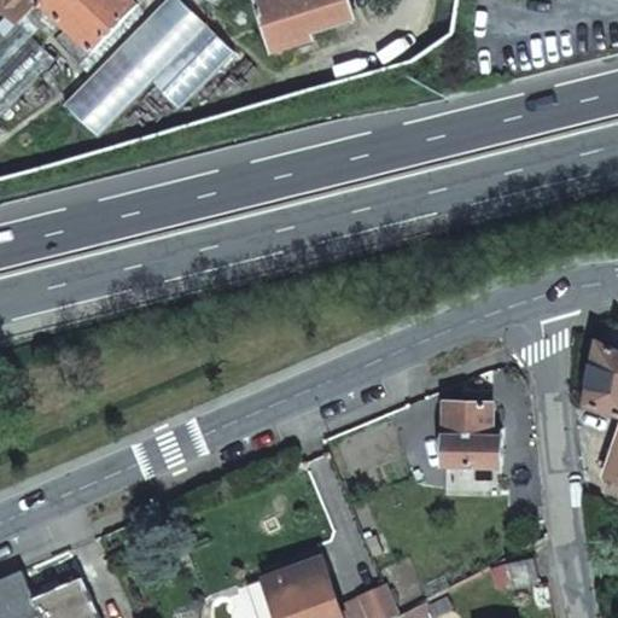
[(0,0),(0,6),(6,11),(0,16),(0,30),(5,34),(38,0),(0,0)]
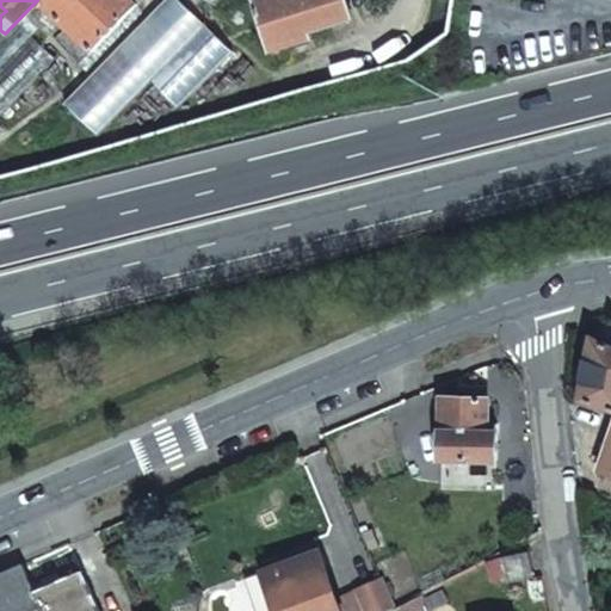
[(0,38),(0,112),(53,59),(30,36),(42,24),(50,32),(61,22),(38,0),(37,0),(5,34),(0,38)]
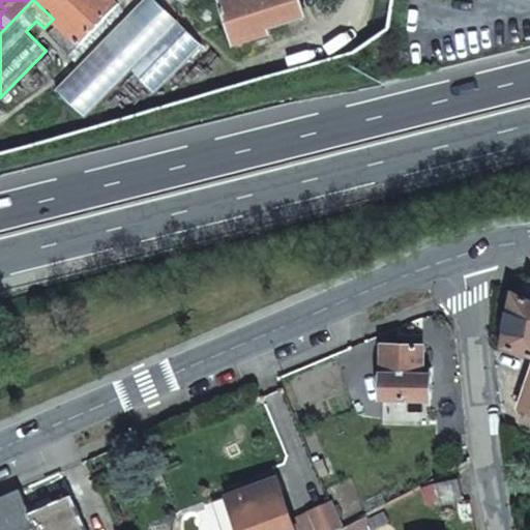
[(33,0),(53,19),(78,42),(118,1),(117,0),(33,0)]
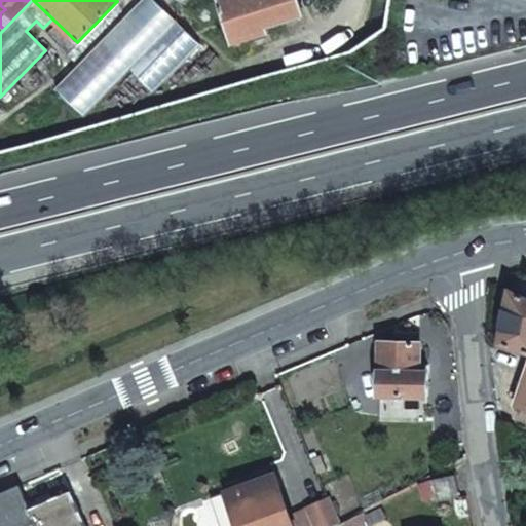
[(297,0),(221,0),(234,39),(266,29),(265,24),(301,11),(297,0)]
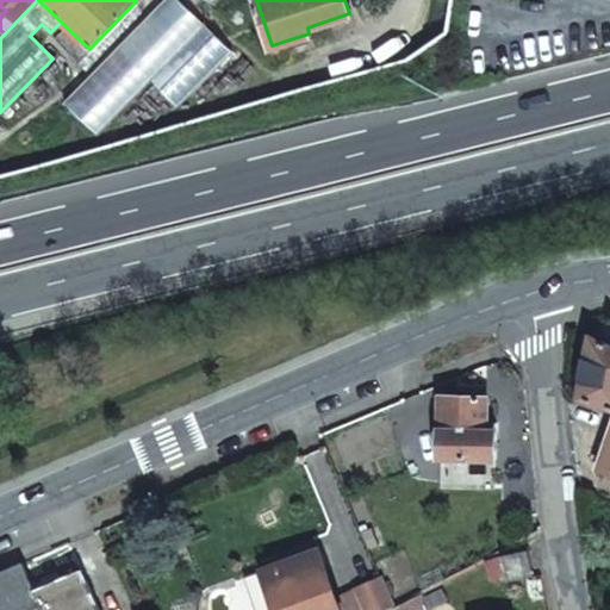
[(85,69),(144,8),(138,2),(136,1),(89,49),(78,61),(85,69)]
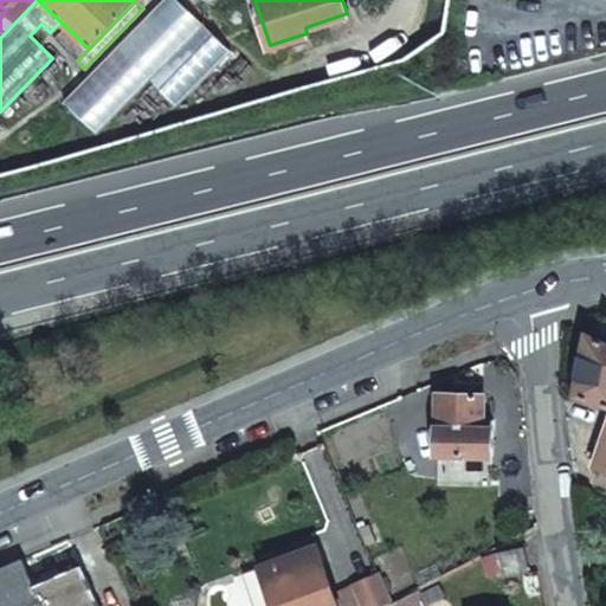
[(573,393),(605,403),(605,339),(585,329),(573,393)]
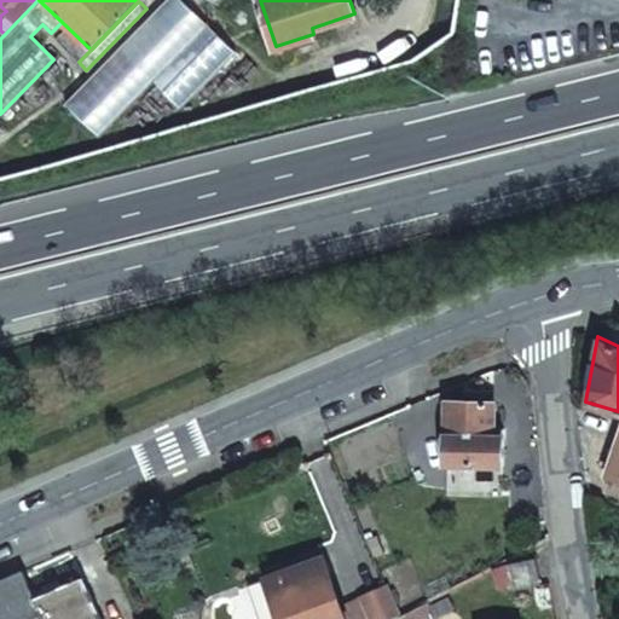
[(484,408),(449,409),(451,468),(498,466),(497,440),(486,440),(484,408)]
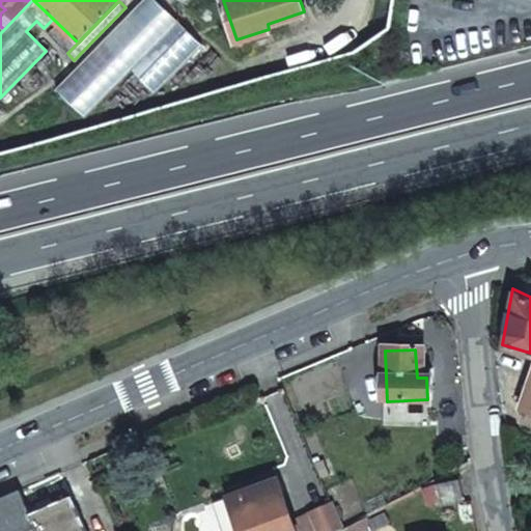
[(457,477),(434,478),(434,497),(457,497),(457,477)]
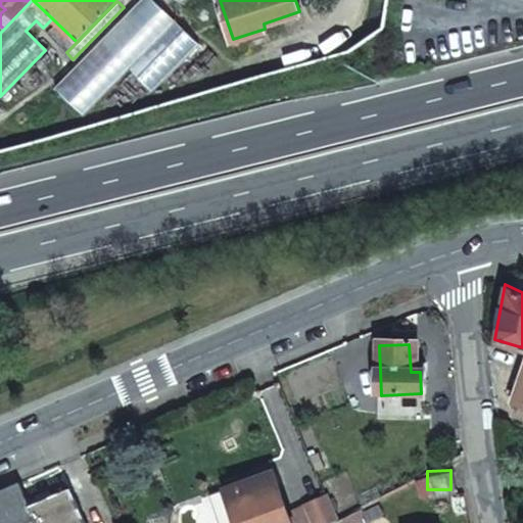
[(289,522),(272,473),(225,488),(207,494),(217,522),(289,522)]
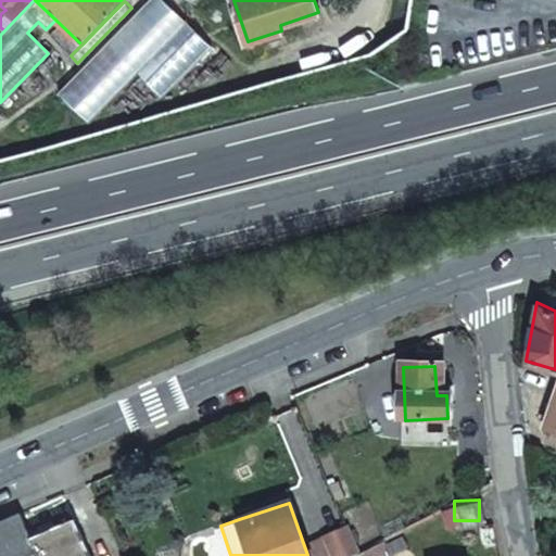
[(28,535),(17,513),(0,519),(0,555),(89,555),(73,517),(28,535)]
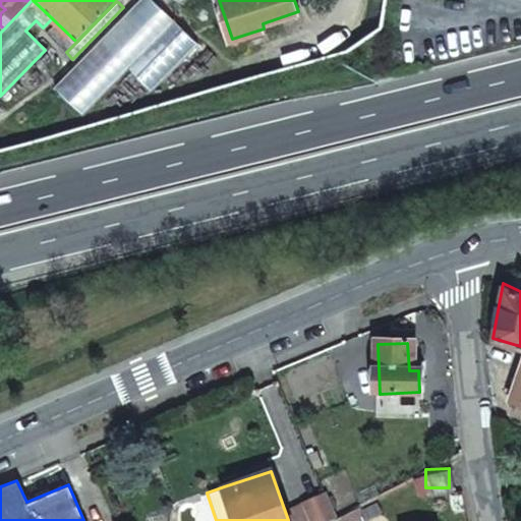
[(329,520),(336,518),(326,494),(305,505),(311,520),(329,520)]
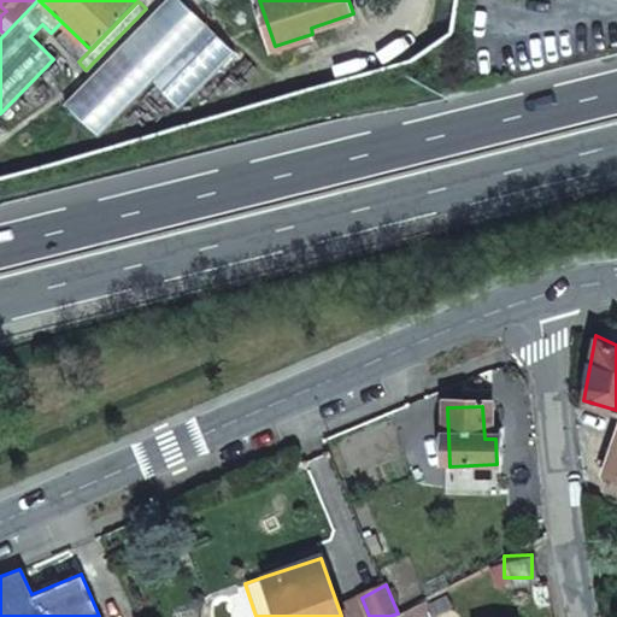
[(369,616),(362,598),(346,604),(351,616),(369,616)]
